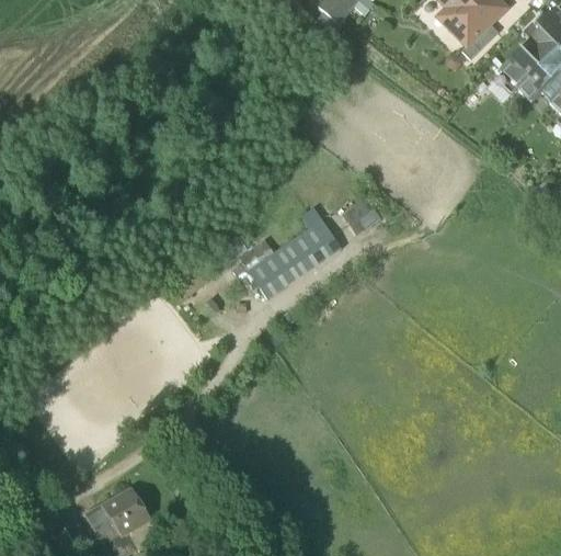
[(322,0),(317,7),(336,25),(358,0),(322,0)]
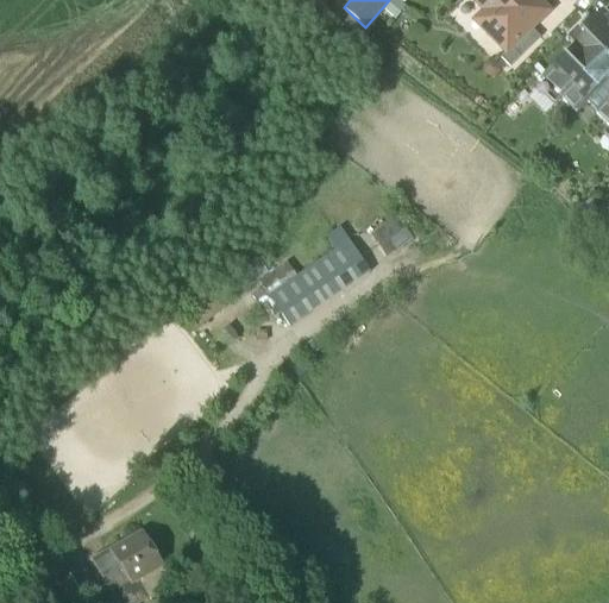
[(547,8),(538,0),(477,0),(485,8),(496,19),(487,29),(507,49),(531,25),(547,8)]
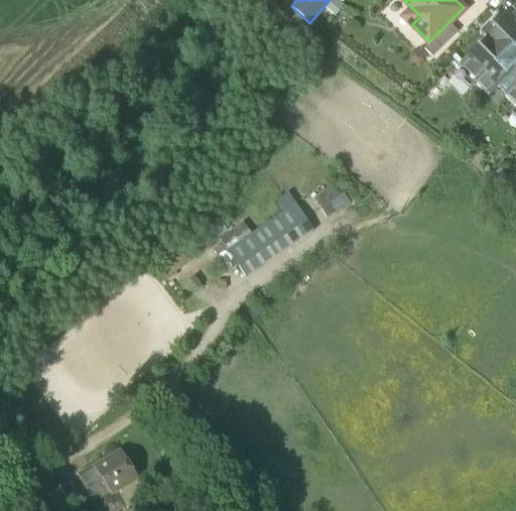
[(420,16),(411,7),(403,15),(412,24),(420,16)]
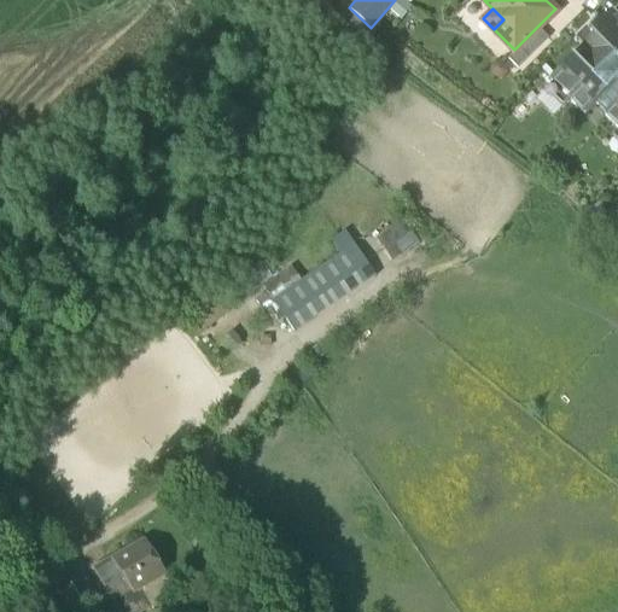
[(605,112),(617,127),(617,18),(611,11),(589,33),(593,36),(549,79),(552,81),(569,98),(584,114),(596,102),(606,111),(605,112)]
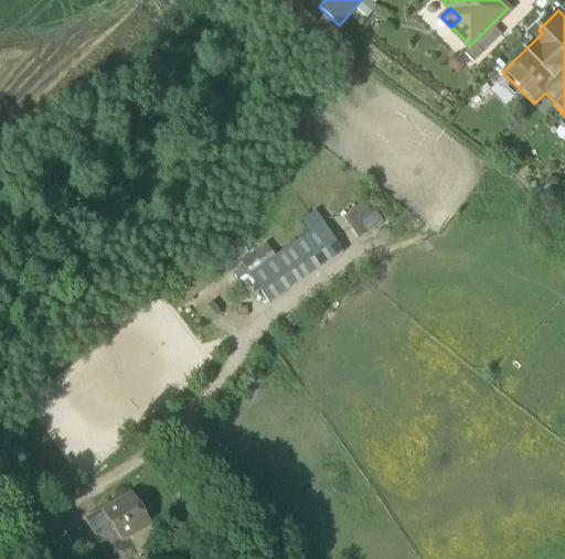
[(501,32),(492,23),(470,45),(464,52),(472,61),(501,32)]
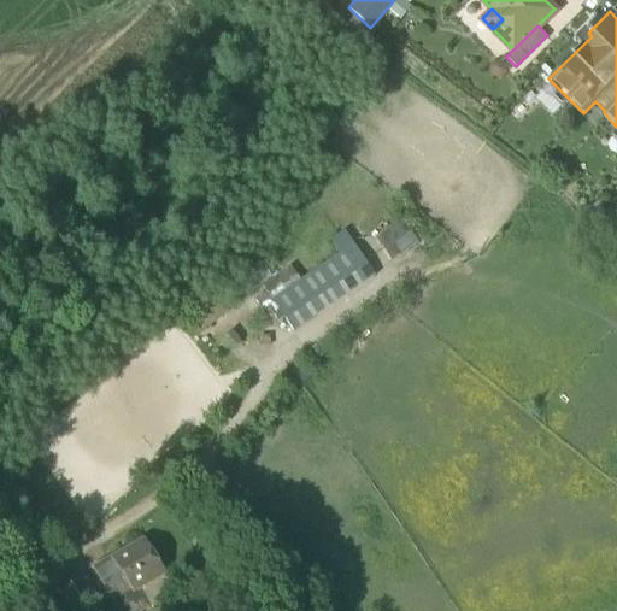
[(568,98),(551,81),(535,97),(552,113),(568,98)]
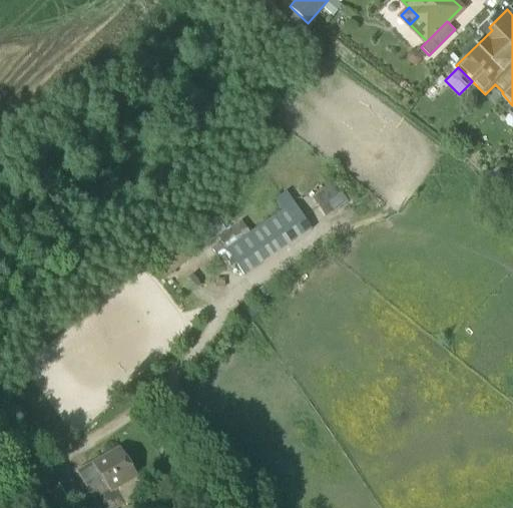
[(337,181),(313,197),(325,214),(348,198),(337,181)]
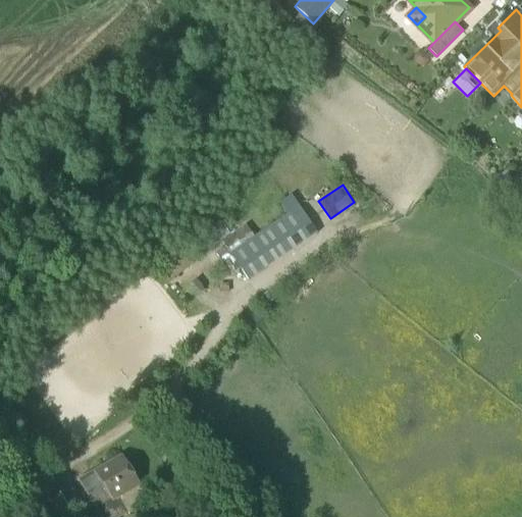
[(279,201),(285,211),(299,202),(292,193),(279,201)]
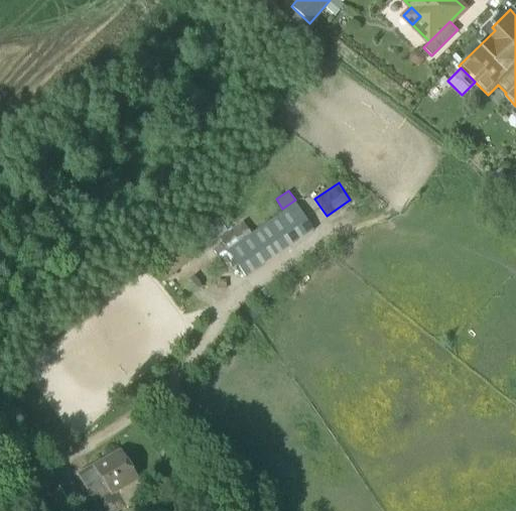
[(282,209),(280,210),(298,239),(314,229),(295,200),(282,209)]
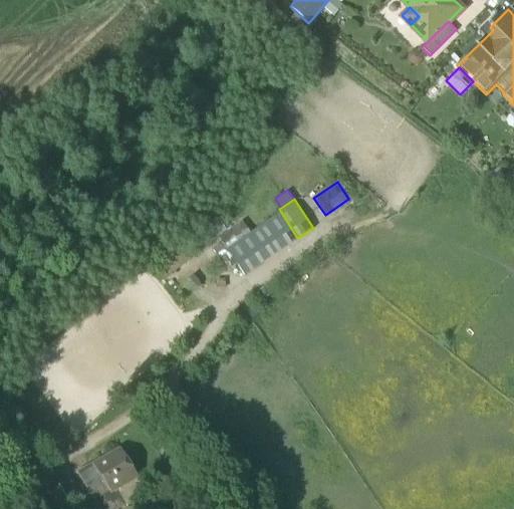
[(237,261),(244,272),(297,238),(279,209),(248,228),(225,243),(237,261)]
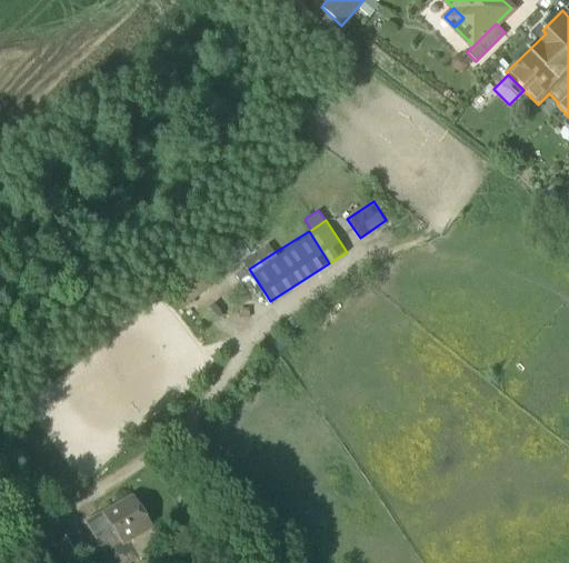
[(239,237),(217,255),(228,268),(230,271),(240,261),(252,252),(239,237)]
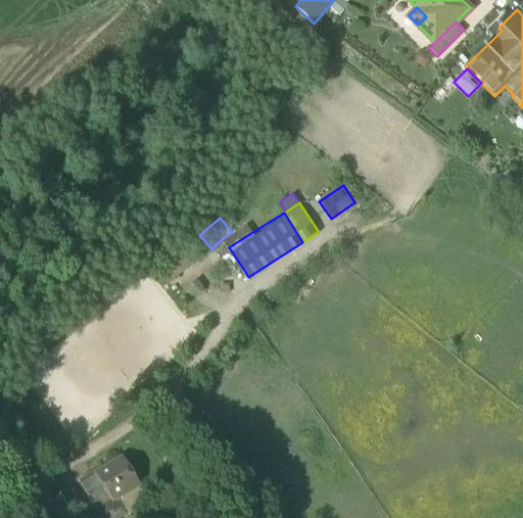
[(232,232),(221,240),(224,245),(226,243),(229,247),(252,232),(246,222),(232,232)]
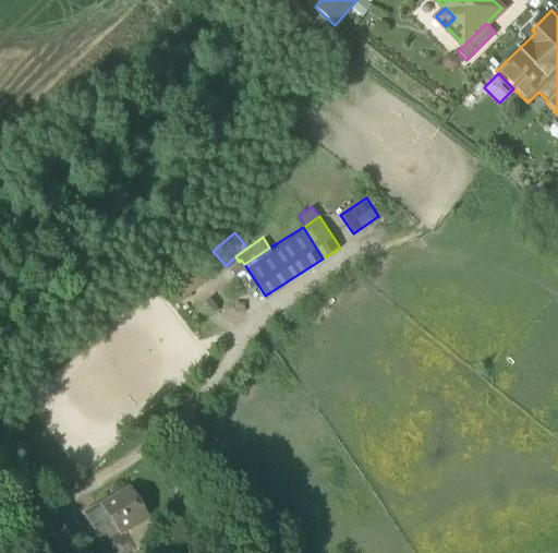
[(241,260),(239,262),(230,268),(245,292),(257,284),(244,264),(241,260)]
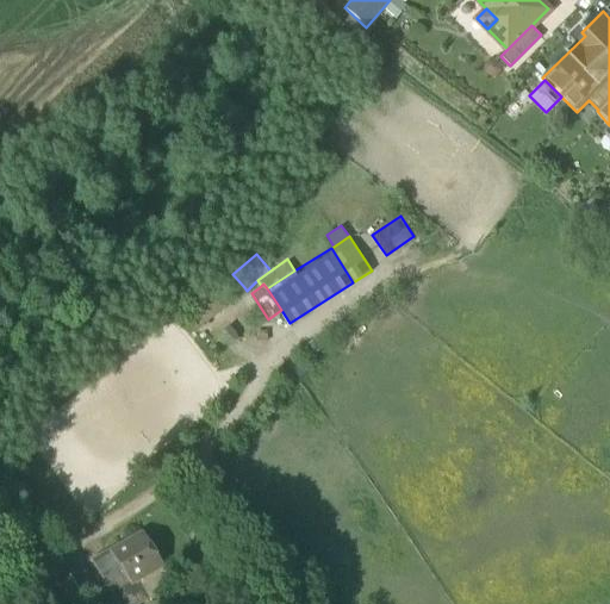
[(324,331),(303,343),(310,355),(330,342),(324,331)]
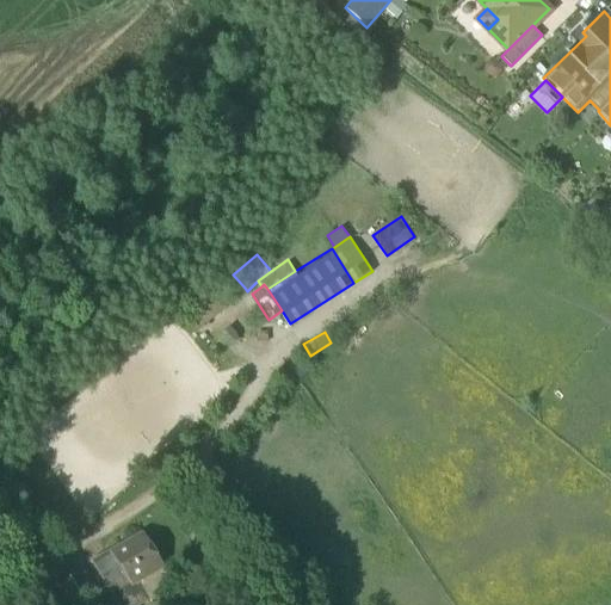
[(142,530),(109,549),(130,585),(137,580),(164,566),(142,530)]
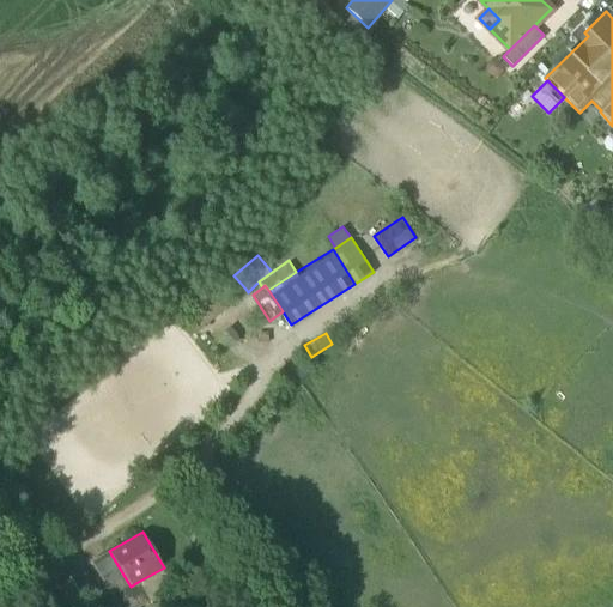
[(134,606),(149,599),(138,582),(131,587),(109,551),(93,560),(121,606),(134,606)]
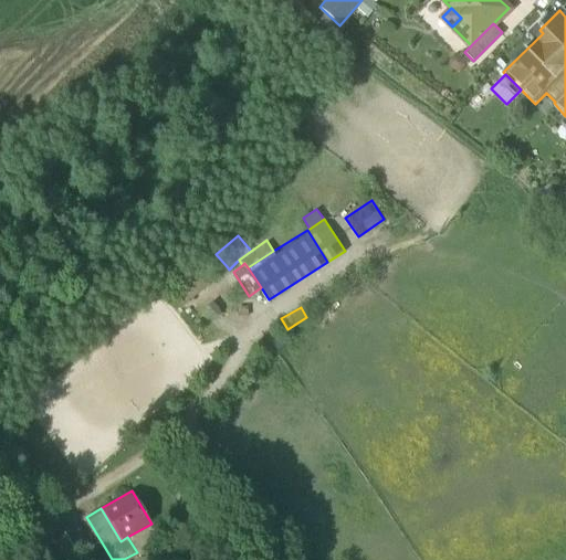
[(53,537),(65,559),(88,547),(75,524),(53,537)]
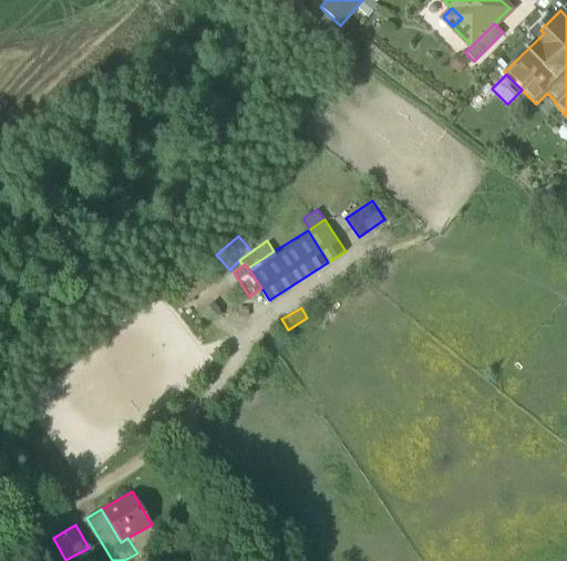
[(127,538),(137,553),(161,540),(152,525),(127,538)]
